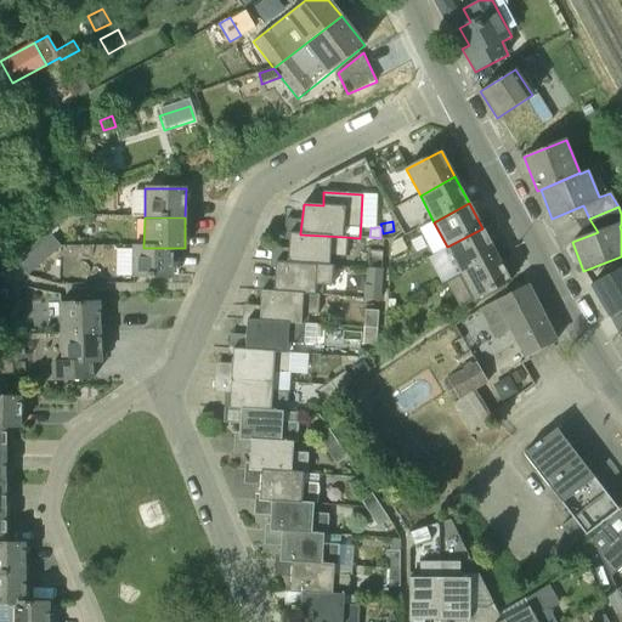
[(447,247),(461,273),(496,254),(482,228),(447,247)]
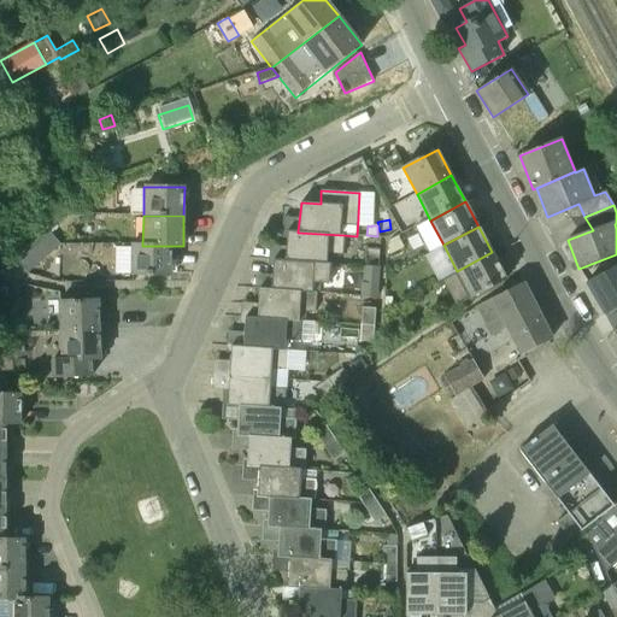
[(286,260),(286,262),(327,264),(327,263),(327,254),(344,256),(344,235),(298,233),(298,231),(287,231),(286,260)]
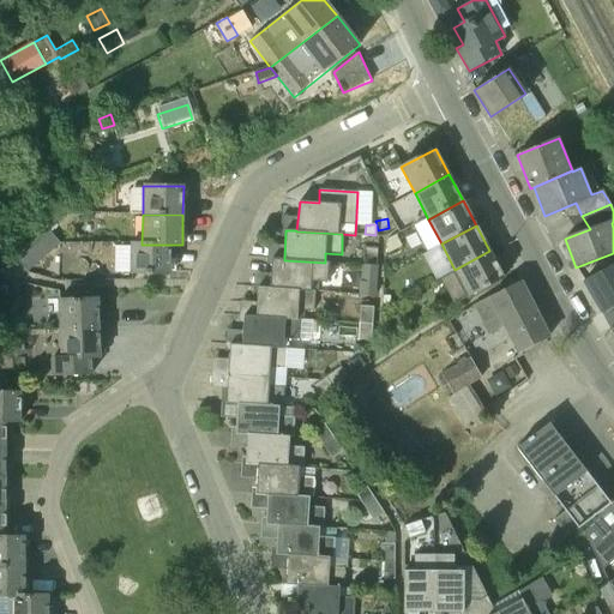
[(49,232),(18,260),(29,271),(60,244),(49,232)]
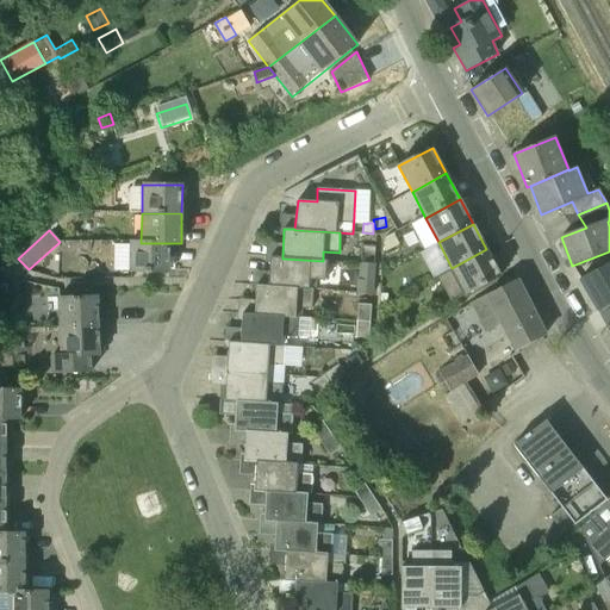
[(399,244),(394,234),(384,237),(384,251),(399,244)]
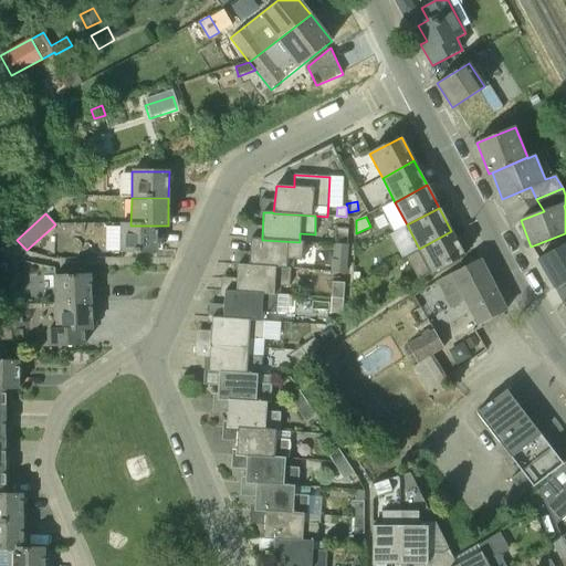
[(130,223),(121,223),(119,252),(157,252),(157,226),(130,226),(130,223)]
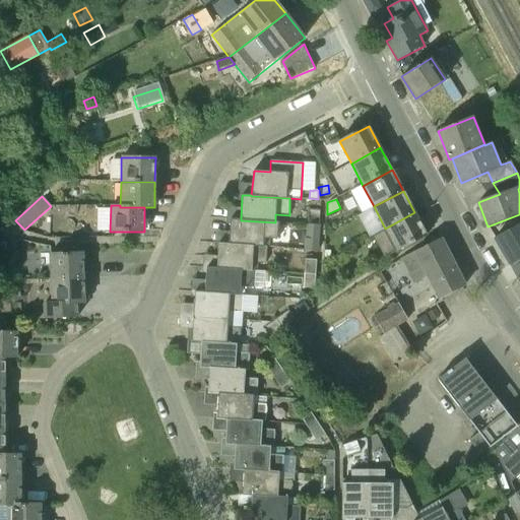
[(307,224),(318,225),(319,210),(308,210),(307,224)]
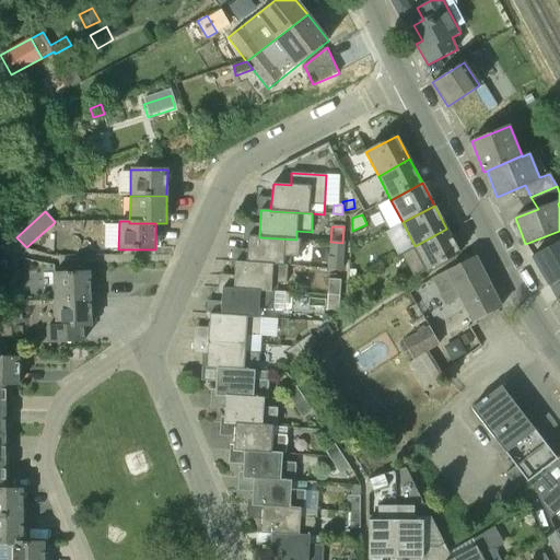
[(415,246),(427,270),(459,253),(446,229),(415,246)]
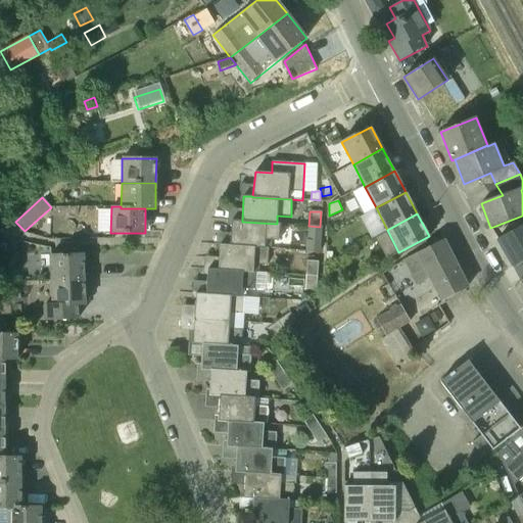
[(232,220),(230,245),(266,247),(266,240),(279,240),(280,223),(277,223),(277,224),(242,222),(242,221),(232,220)]
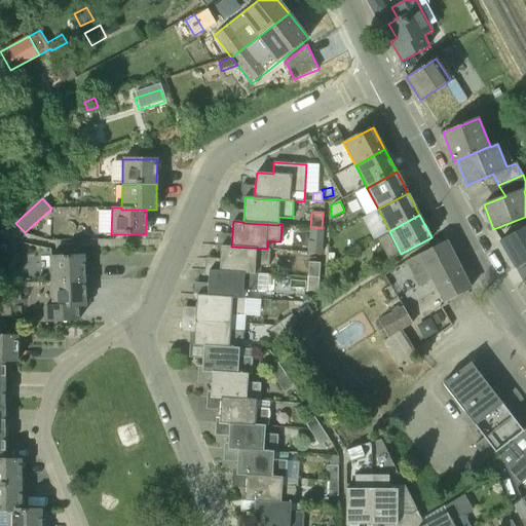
[(525,225),(499,241),(515,268),(525,262),(525,225)]
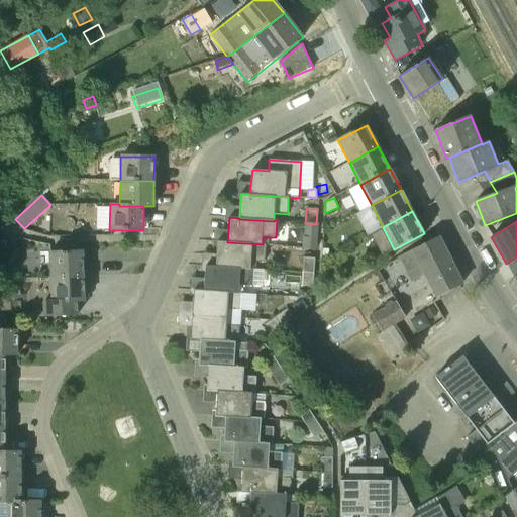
[(318,224),(316,224),(305,223),(304,237),(303,237),(302,248),(316,249),(318,224)]
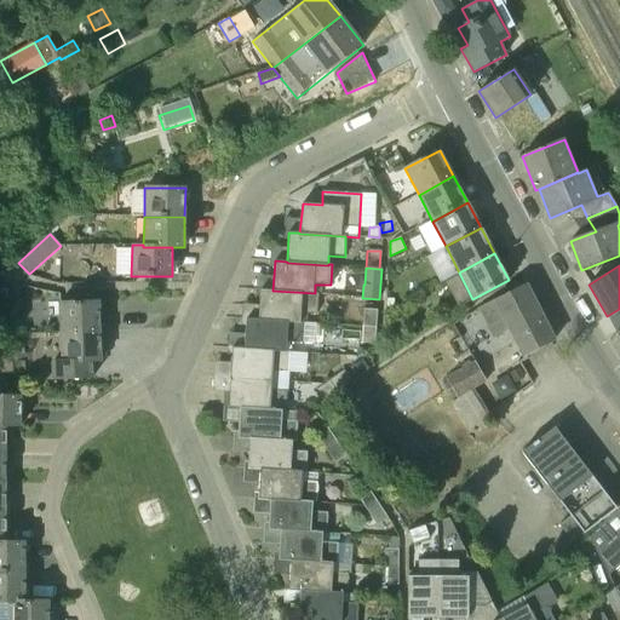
[(509,331),(522,359),(552,342),(523,285),(477,309),(493,339),(509,331)]
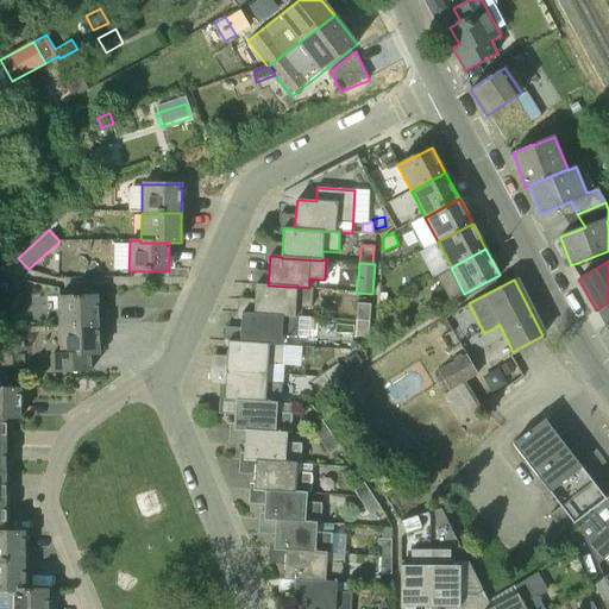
[(256,284),(253,314),(295,316),(295,308),(311,308),(312,289),(309,288),(268,286),(256,284)]
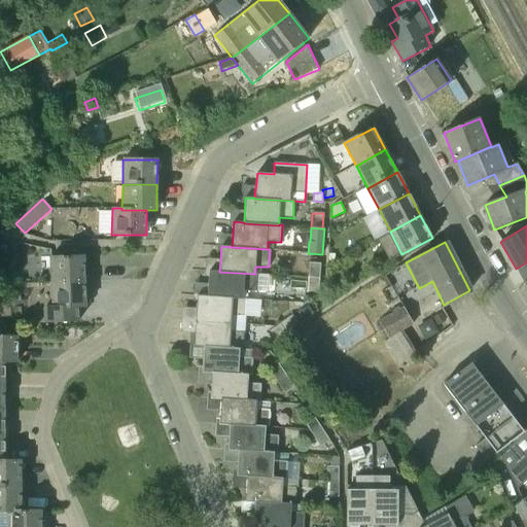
[(51,283),(85,281),(84,256),(50,257),(51,283)]
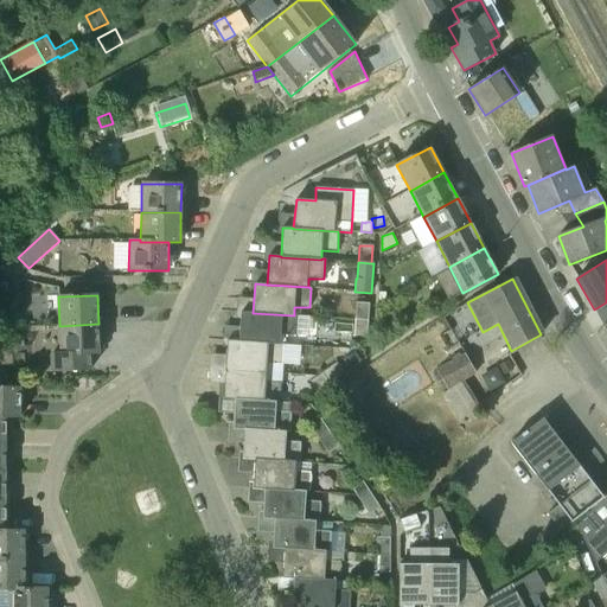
[(355,320),(368,321),(369,304),(356,304),(355,320)]
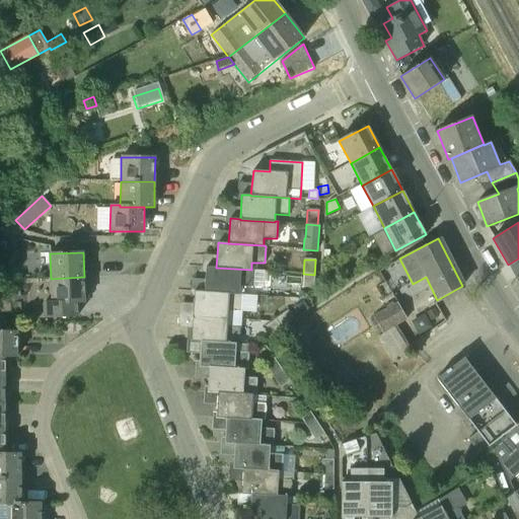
[(206,267),(205,292),(239,294),(240,287),(252,287),(253,270),(251,270),(216,268),(206,267)]
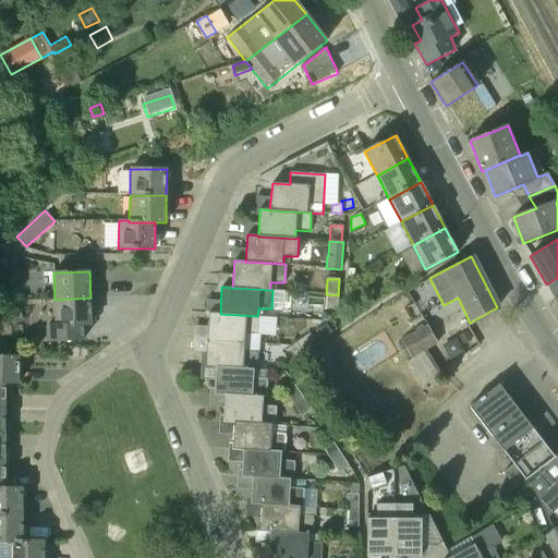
[(338,295),(326,294),(325,311),(337,311),(338,295)]
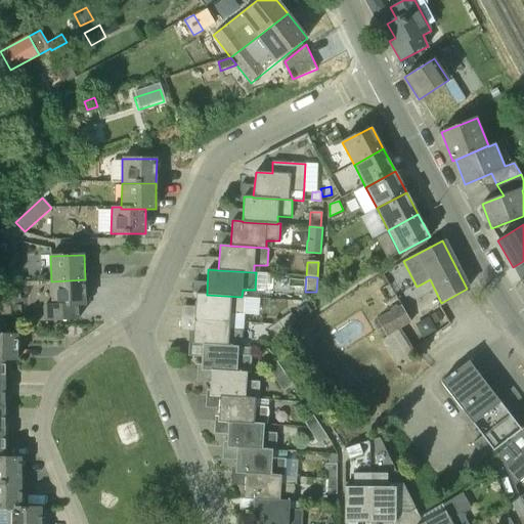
[(79,320),(79,305),(86,305),(85,279),(51,281),(52,305),(44,305),(44,321),(79,320)]
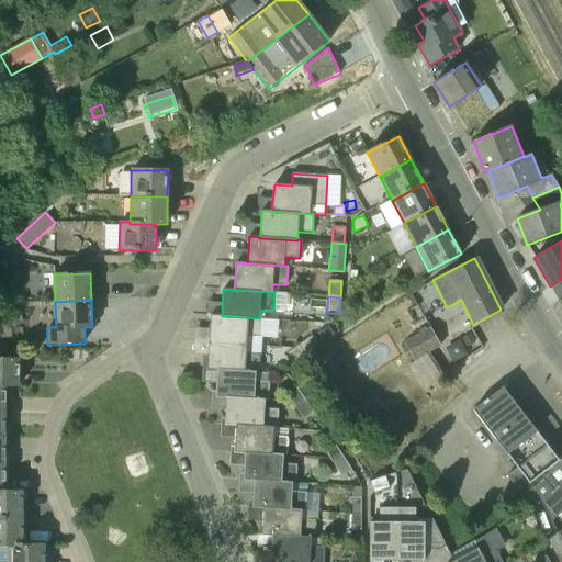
[(211,315),(209,343),(247,345),(247,336),(261,337),(262,319),(259,318),(222,316),(211,315)]
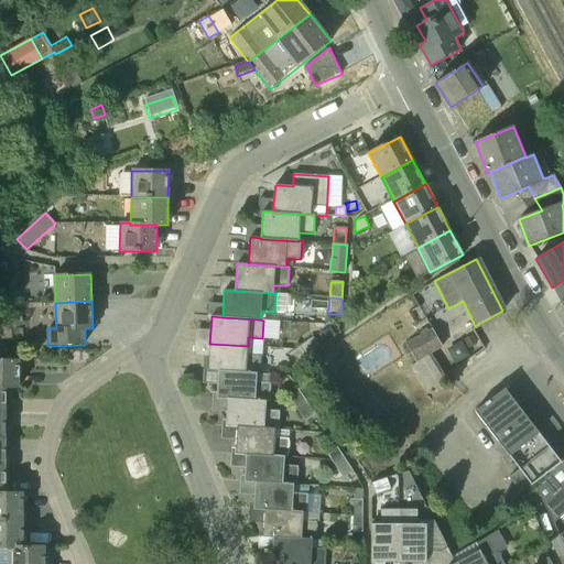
[(325,343),(335,336),(329,327),(318,334),(325,343)]
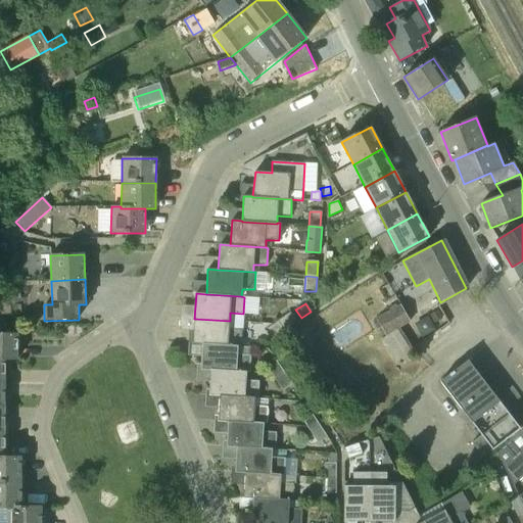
[(385,336),(397,330),(410,323),(400,305),(375,319),(385,336)]
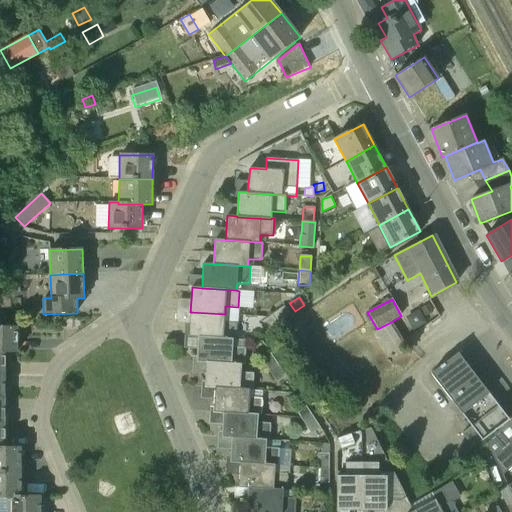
[(272,315),(278,324),(290,315),(284,306),(272,315)]
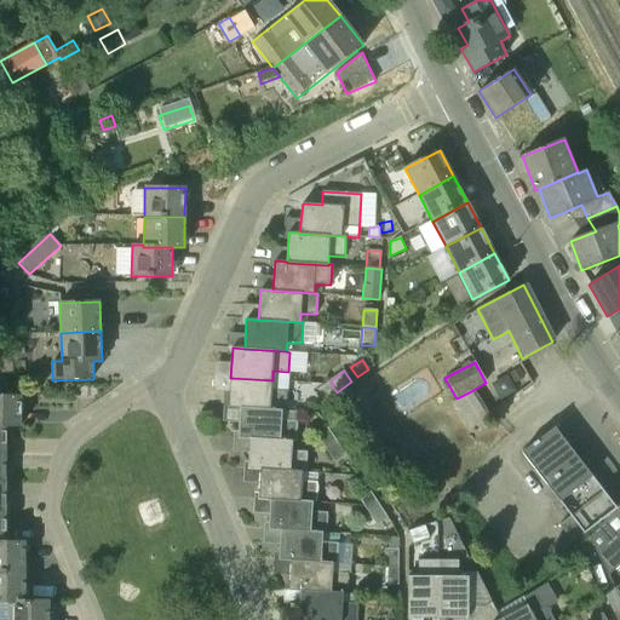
[(240,409),(240,408),(282,411),(282,412),(286,412),(287,390),(271,390),(273,380),(230,378),(228,408),(240,409)]
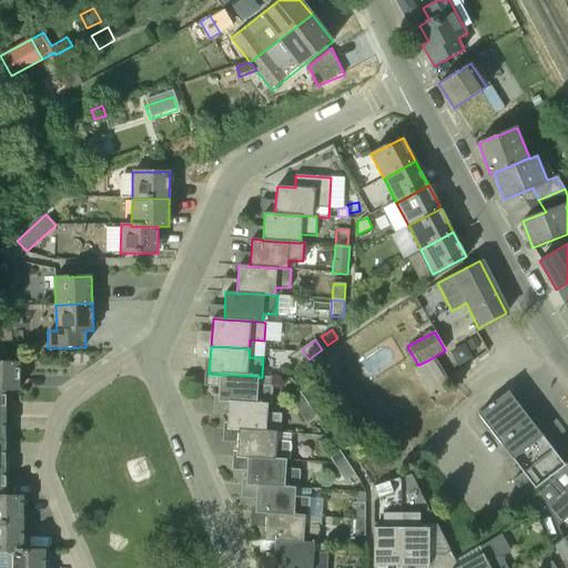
[(295,368),(308,359),(302,350),(288,358),(295,368)]
